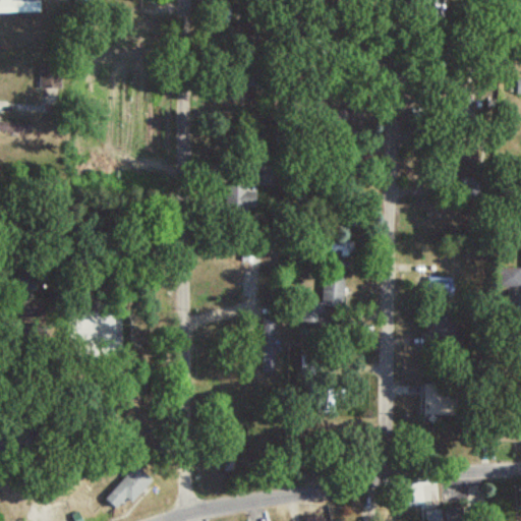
[(8,1),(8,0),(0,0),(0,14),(39,14),(39,1),(8,1)]
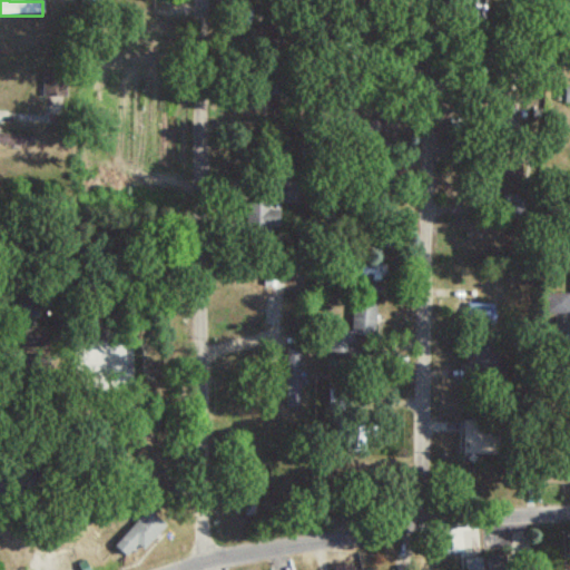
[(490,182),(520,182),(520,158),(490,158),(490,182)]
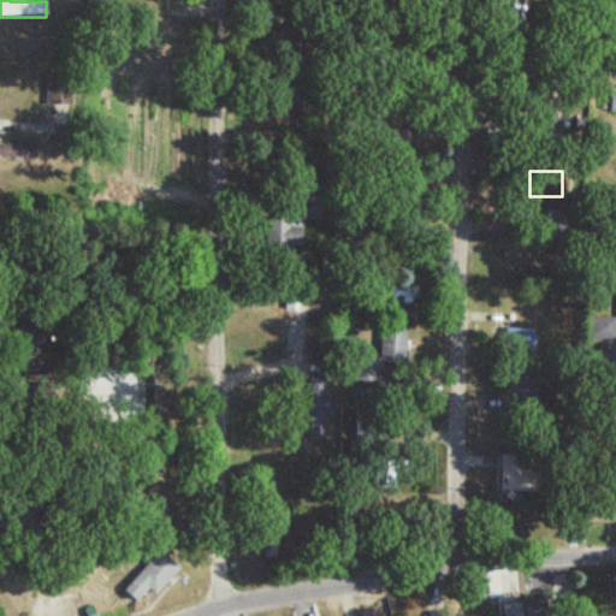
[(270,217),(270,248),(303,248),(303,217),(270,217)]
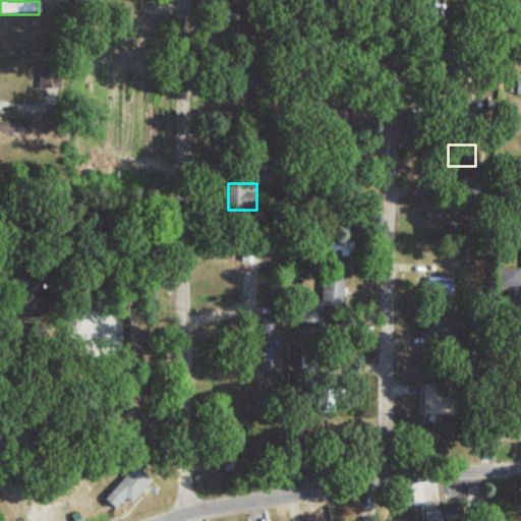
[(344,279),(322,278),(321,304),(300,302),(299,324),(325,325),(325,310),(342,311),(344,279)]
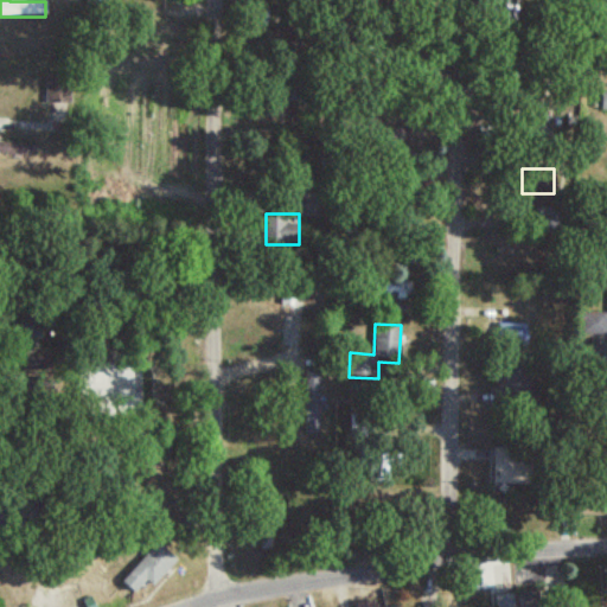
[(318,435),(318,369),(301,369),(301,435),(318,435)]
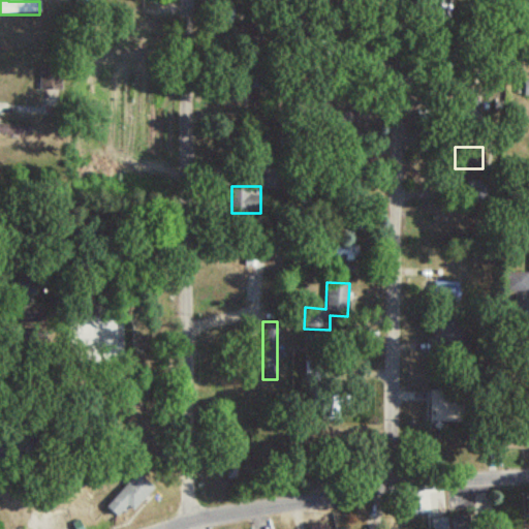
[(463,352),(458,321),(439,324),(444,355),(463,352)]
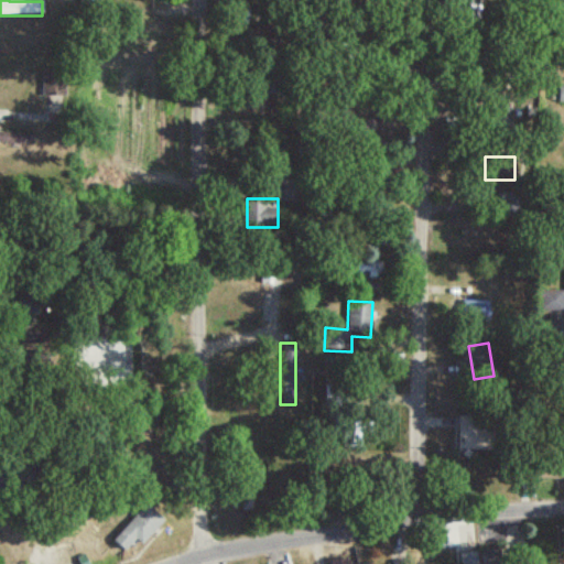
[(456,451),(478,451),(478,419),(456,419),(456,451)]
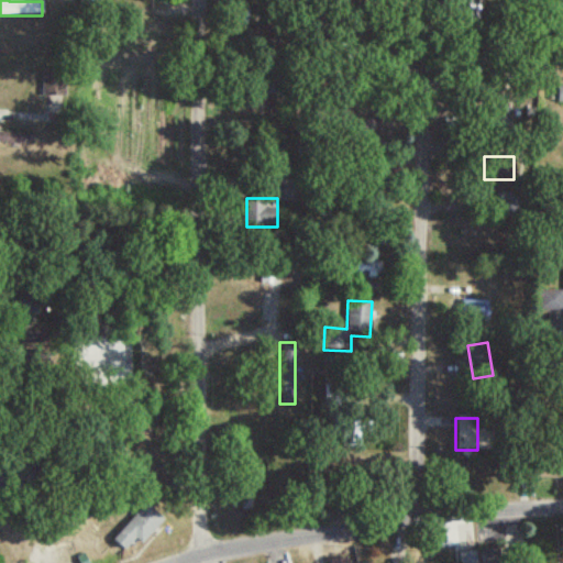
[(125,556),(162,520),(145,504),(109,540),(125,556)]
